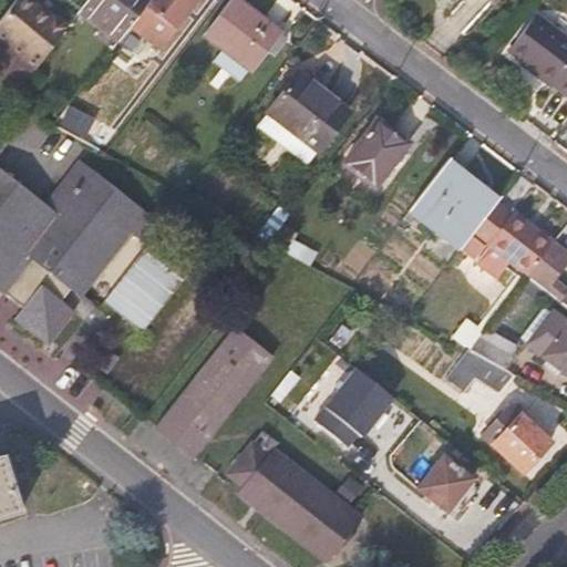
[(37,0),(16,0),(0,20),(0,37),(35,65),(68,23),(37,0)]
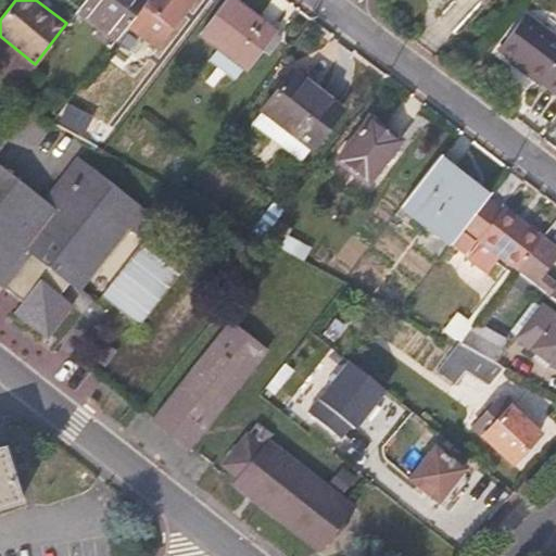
[(77,12),(86,0),(66,0),(65,2),(77,12)]
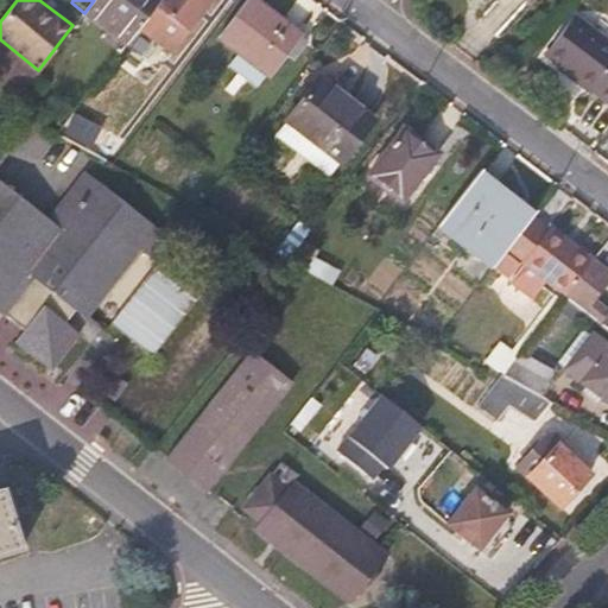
[(94,0),(84,13),(126,45),(139,27),(157,4),(158,2),(154,0),(94,0)]
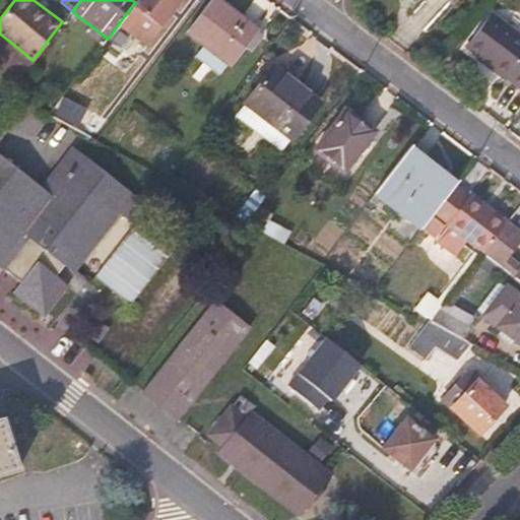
[(134,3),(119,23),(148,46),(182,0),(136,0),(135,2),(134,3)]
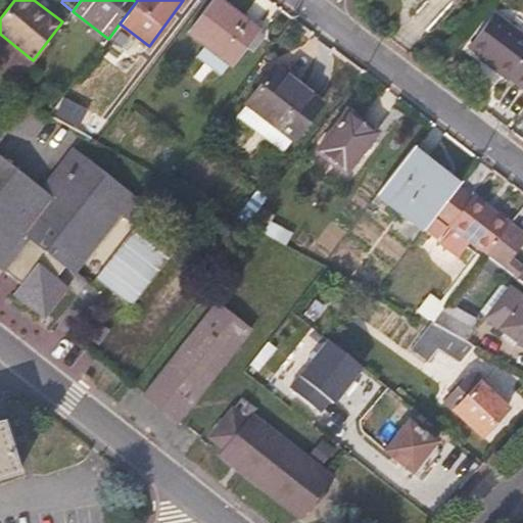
[(230,64),(257,30),(219,0),(212,0),(189,31),(206,45),(230,64)]
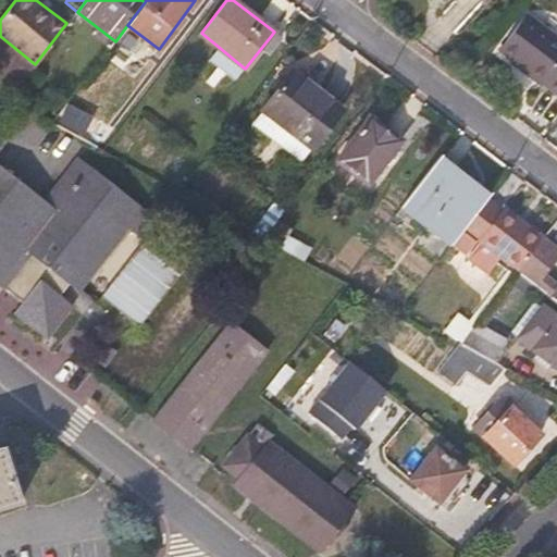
[(556,39),(525,16),(498,52),(556,96),(556,39)]
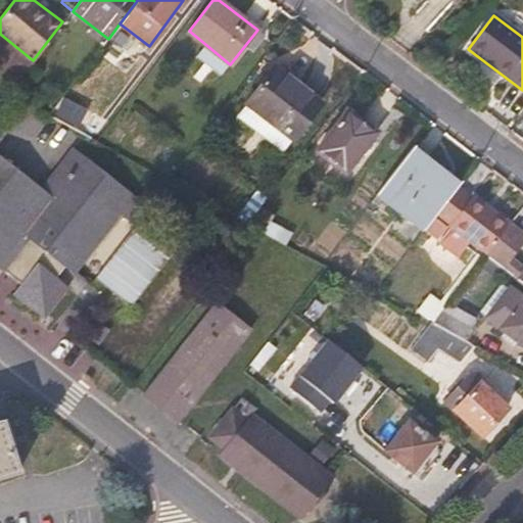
[(0,78),(12,89),(33,60),(0,34),(0,78)]
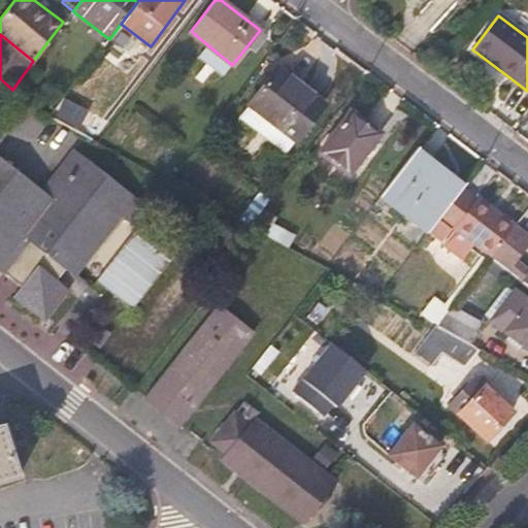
[(224,76),(232,65),(208,45),(199,56),(224,76)]
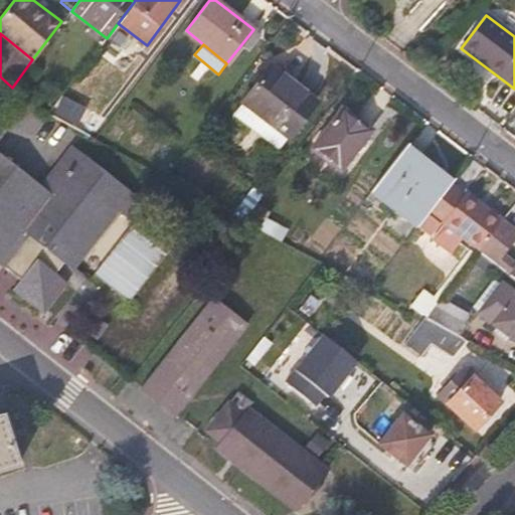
[(288,140),(317,103),(271,67),(242,104),(288,140)]
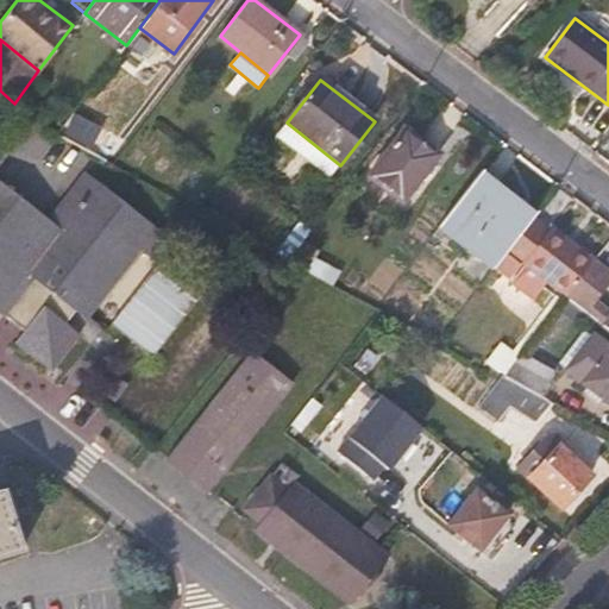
[(86,129),(70,118),(58,133),(75,143),(86,129)]
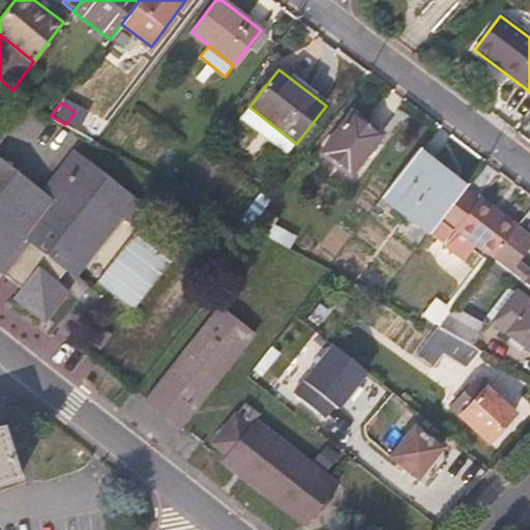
[(383,136),(352,112),(320,152),(350,176),(383,136)]
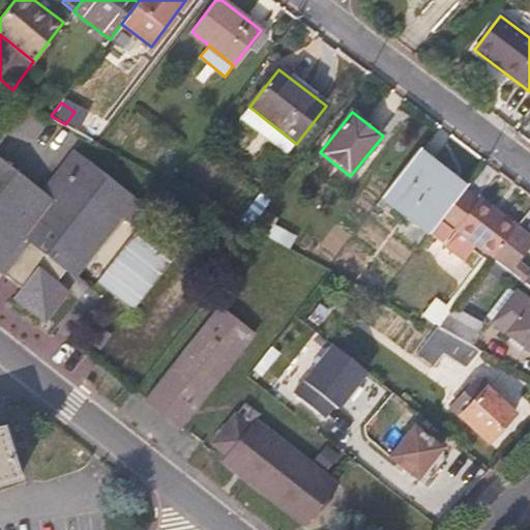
[(0,157),(0,271),(4,275),(9,268),(30,242),(59,264),(67,270),(79,280),(125,218),(131,225),(146,206),(72,149),(40,189),(0,157)]
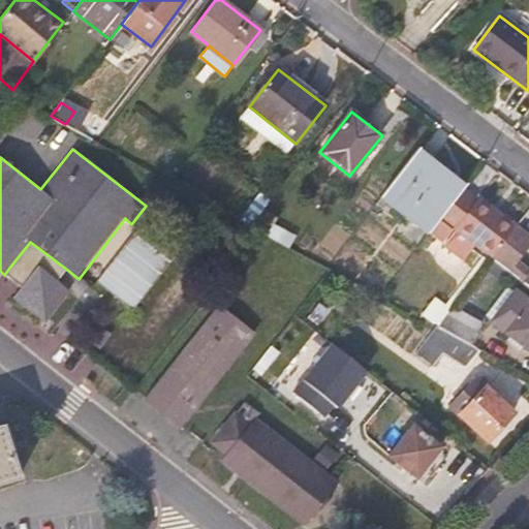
[(417,150),(413,155),(434,173),(439,166),(417,150)]
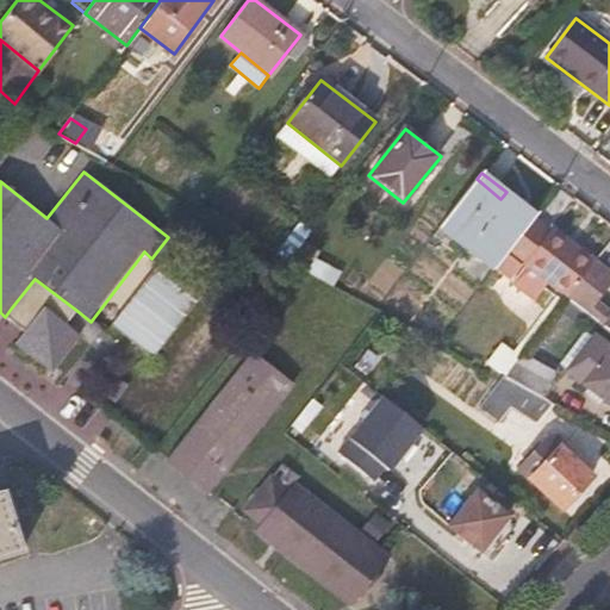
[(530,222),(535,215),(506,192),(500,199),(477,179),(440,228),(493,271),(505,254),(530,222)]
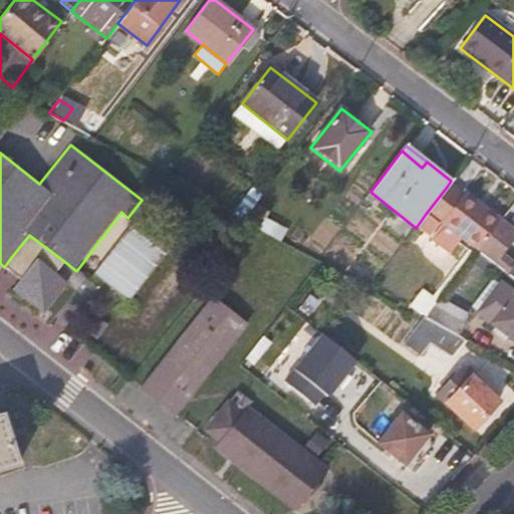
[(447,187),(426,214),(476,253),(477,252),(500,223),(462,193),(459,197),(447,187)]
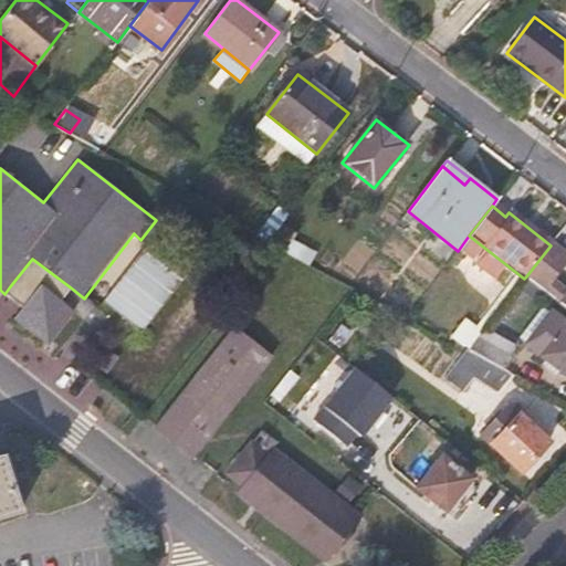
[(284,223),(272,215),(254,237),(268,244),(284,223)]
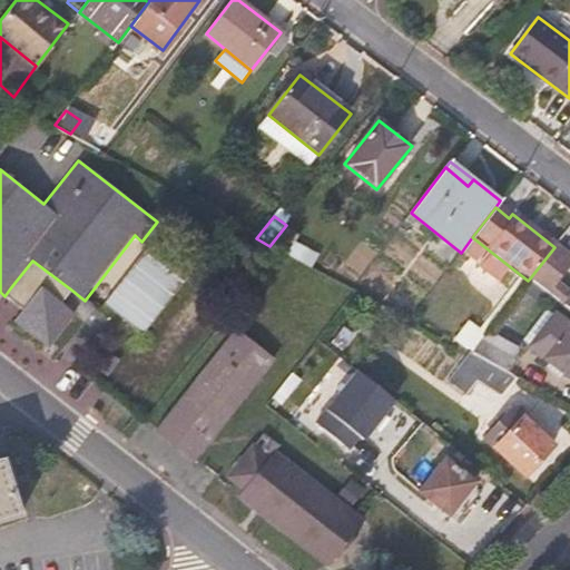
[(269,246),(313,269),(320,255),(295,242),(300,235),(286,225),(269,246)]
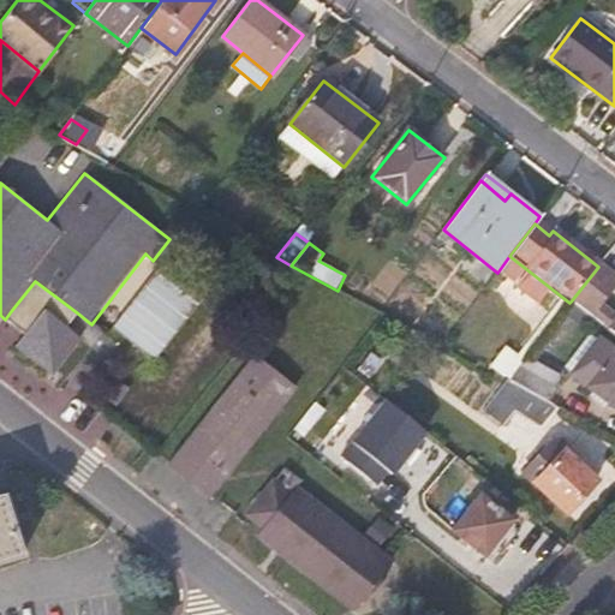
[(145,254),(91,324),(99,329),(153,261),(145,254)]
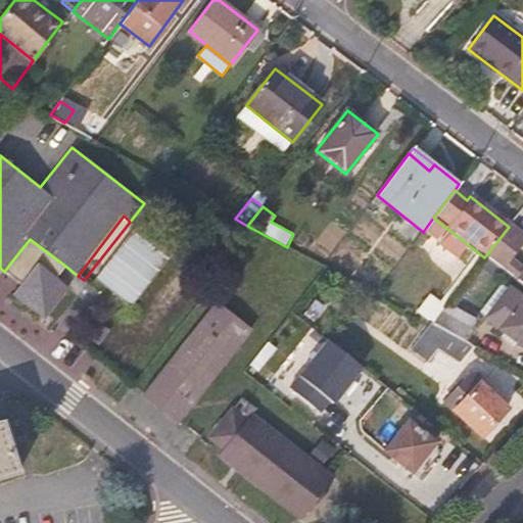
[(178,249),(143,222),(98,279),(133,306),(178,249)]
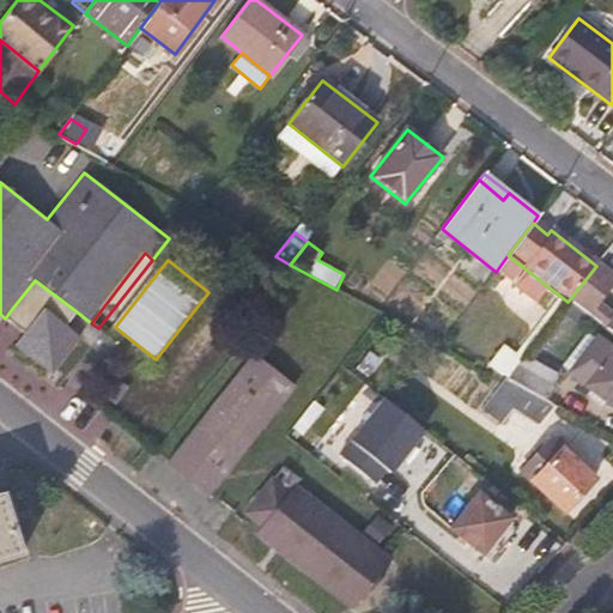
[(588,315),(569,301),(568,302),(560,311),(580,327),(588,315)]
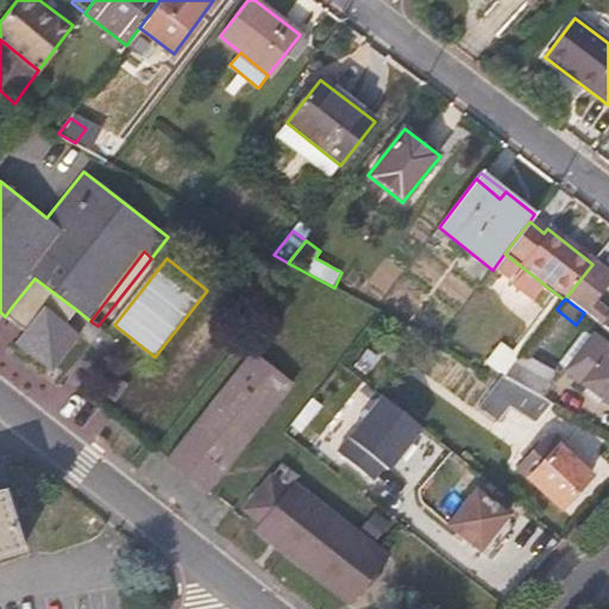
[(68,303),(57,315),(67,324),(77,311),(68,303)]
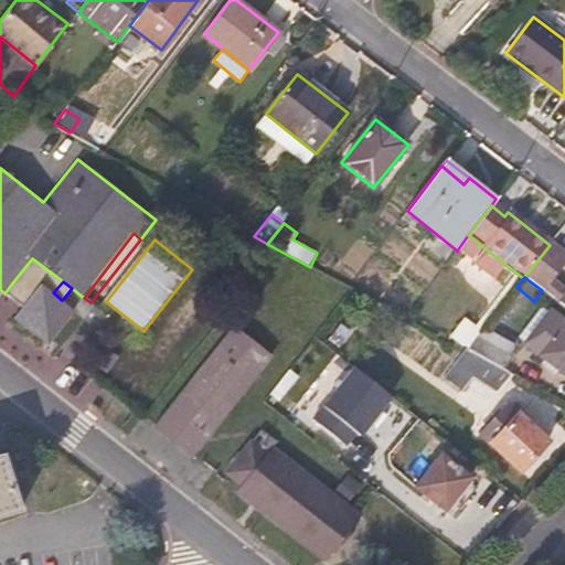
[(53,292),(43,285),(30,301),(24,309),(17,318),(50,344),(75,310),(62,300),(53,292)]
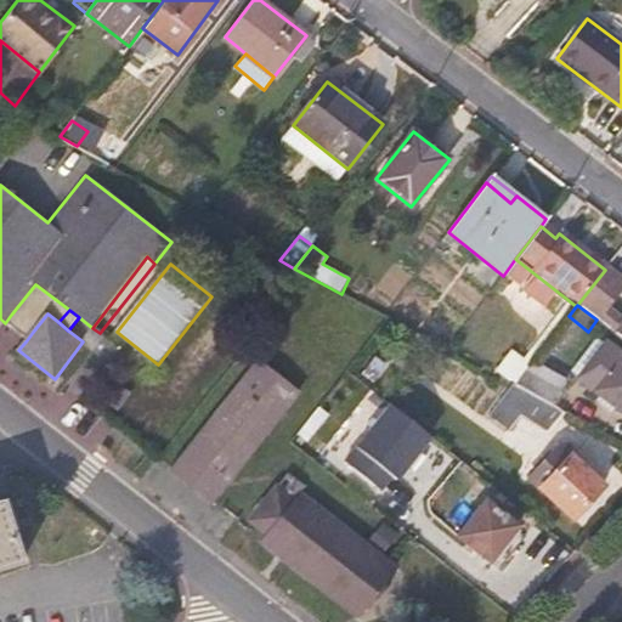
[(27,340),(33,332),(11,315),(5,323),(27,340)]
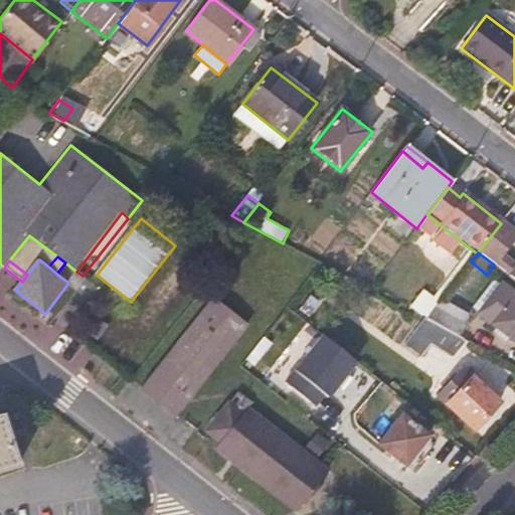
[(514,295),(504,287),(482,314),(514,339),(514,295)]
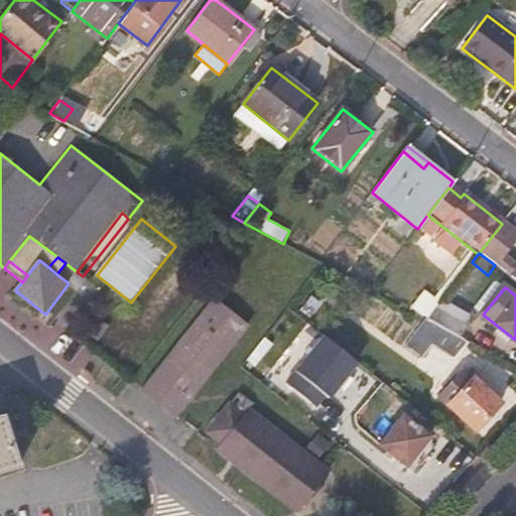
[(470,315),(441,300),(426,321),(459,339),(470,315)]
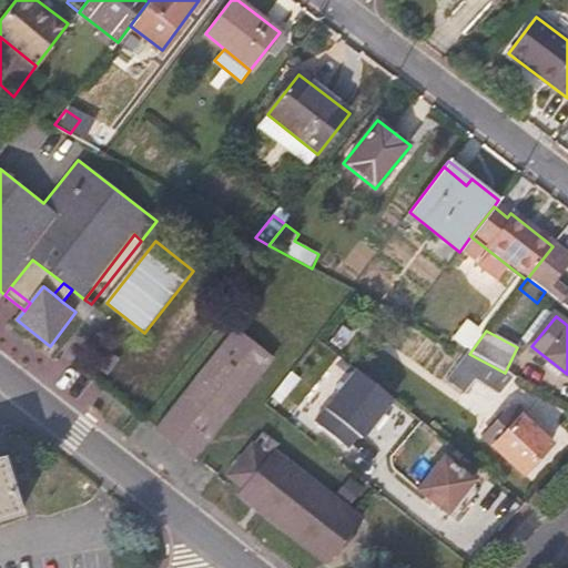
[(505,373),(469,354),(447,378),(464,394),(478,378),(498,395),(515,378),(505,373)]
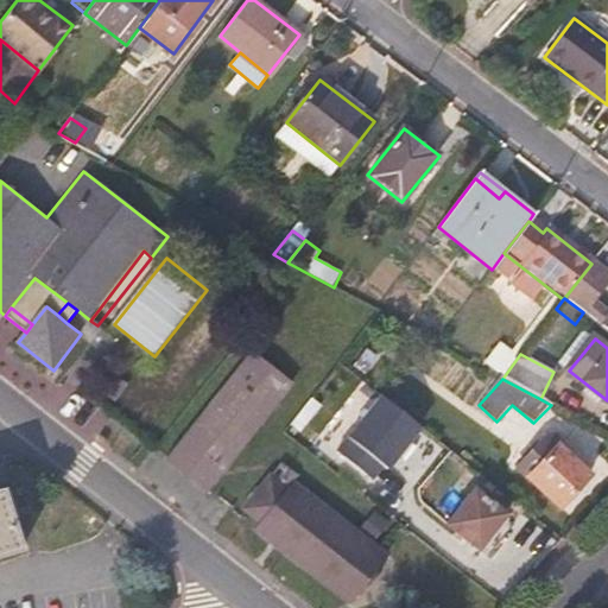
[(220,397),(170,460),(208,491),(258,426),(220,397)]
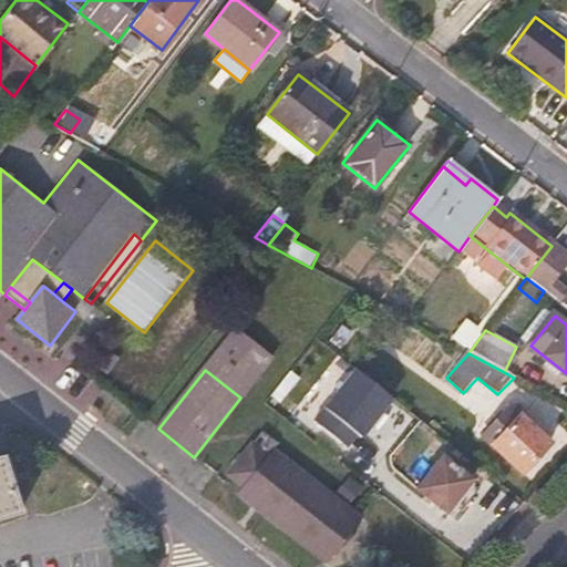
[(507,404),(478,436),(521,473),(549,443),(507,404)]
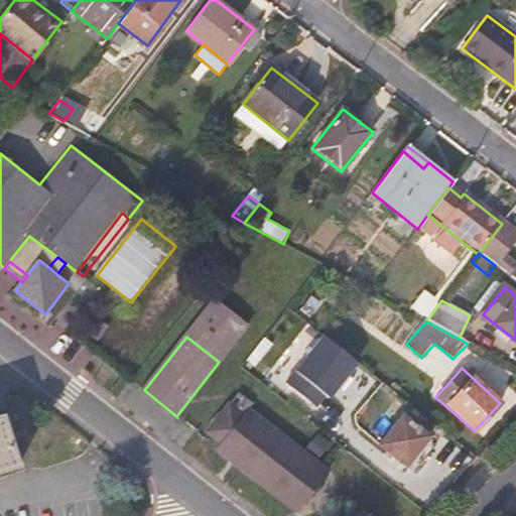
[(265,385),(279,397),(288,386),(274,374),(265,385)]
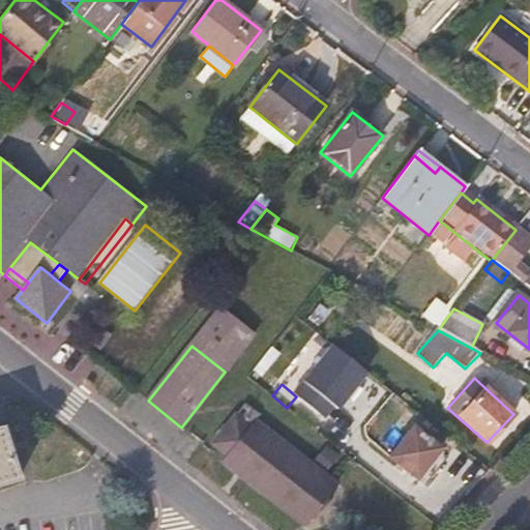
[(221,463),(302,528),(342,481),(259,415),(253,422),(238,412),(215,441),(229,453),(221,463)]
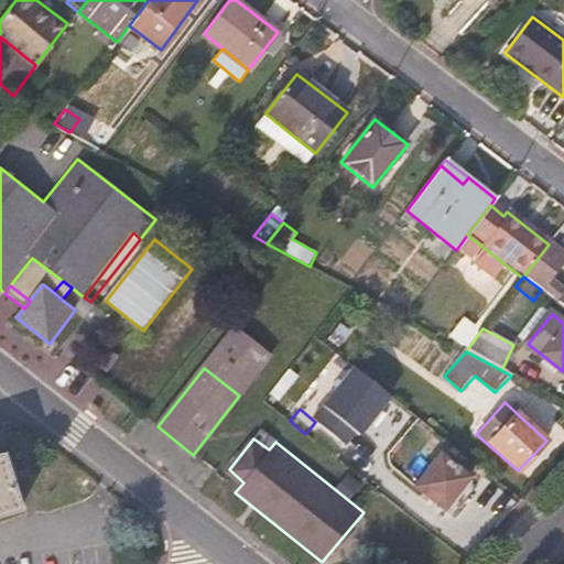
[(7,440),(0,442),(0,502),(24,495),(7,440)]
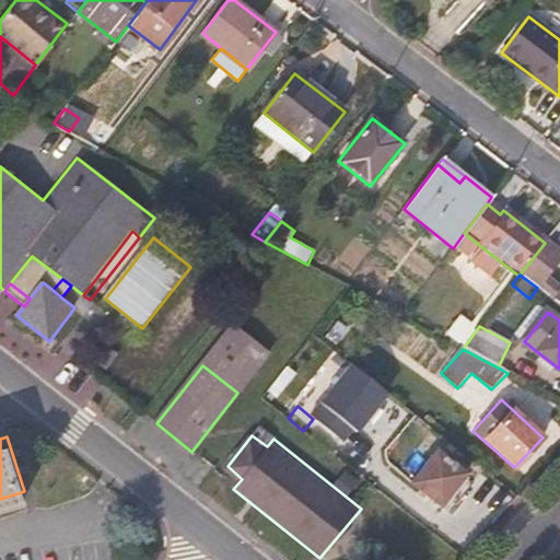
[(465,475),(439,452),(412,482),(440,505),(465,475)]
